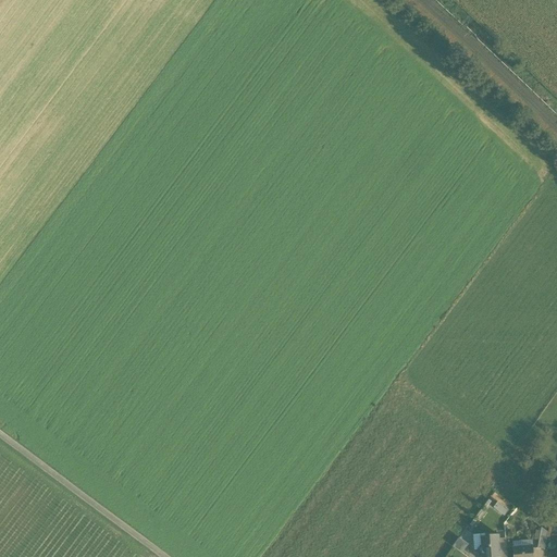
[(509,510),(497,503),(493,508),(504,517),(509,510)]
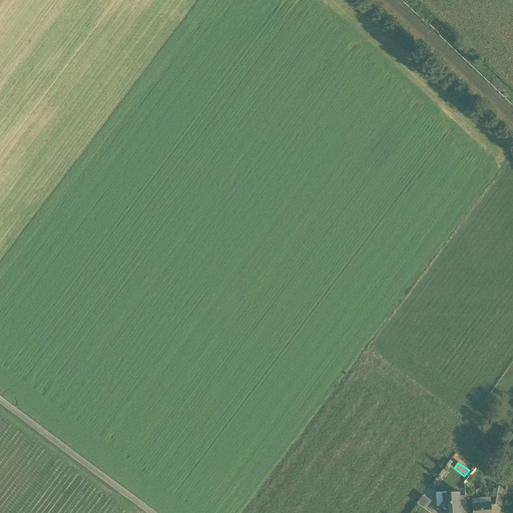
[(495,506),(501,507),(504,491),(498,487),(495,506)]
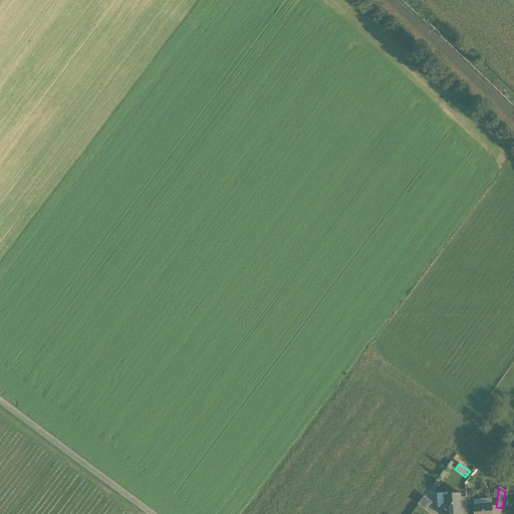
[(445,512),(445,513),(462,513),(461,498),(461,495),(444,496),(444,504),(440,508),(445,512)]
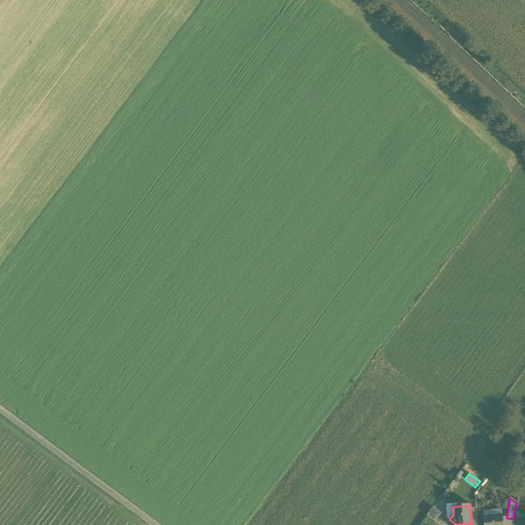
[(434,508),(427,517),(435,522),(441,514),(434,508)]
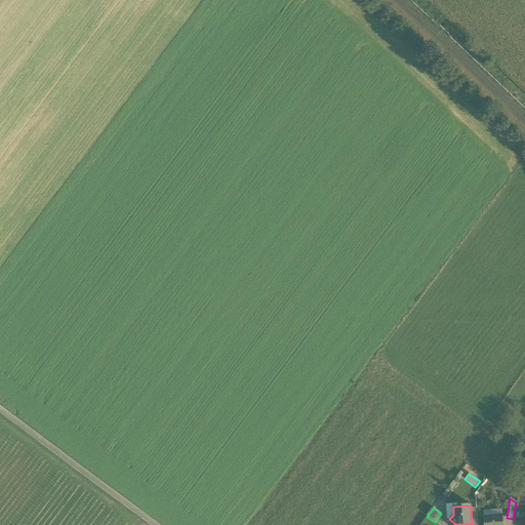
[(501,524),(501,516),(491,517),(484,518),(484,524),(501,524)]
